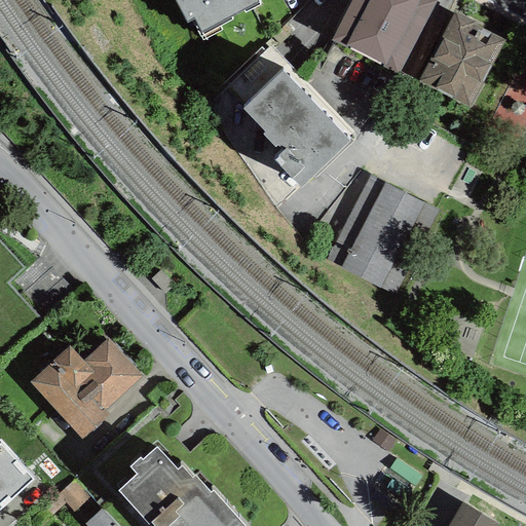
[(194,20),(201,33),(204,40),(222,31),(220,27),(233,21),(231,17),(243,10),(245,13),(259,5),(256,0),(174,0),(187,24),(194,20)]
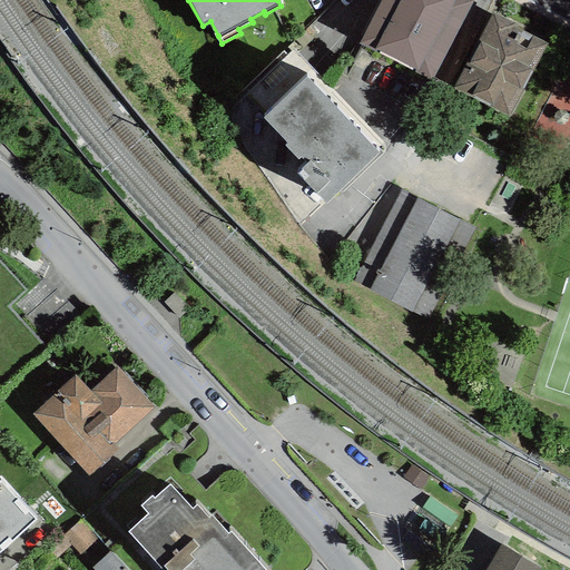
[(472,2),(468,0),(382,0),(360,43),(430,81),(472,2)]
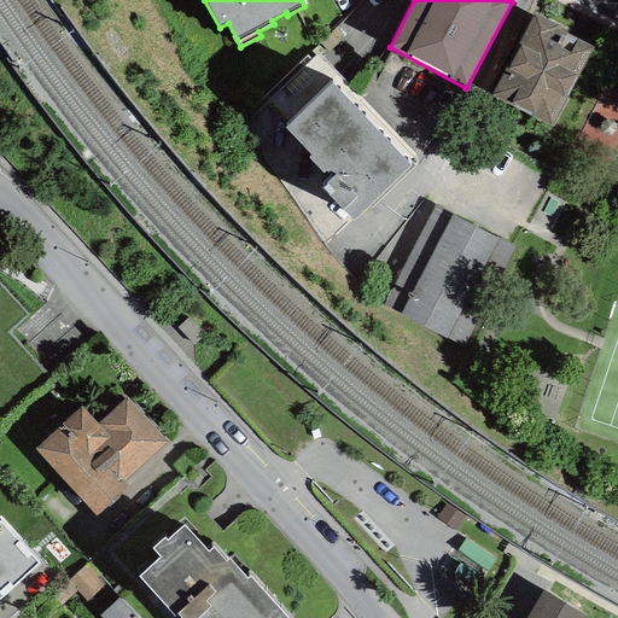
[(594,47),(535,15),(491,95),(549,127),(594,47)]
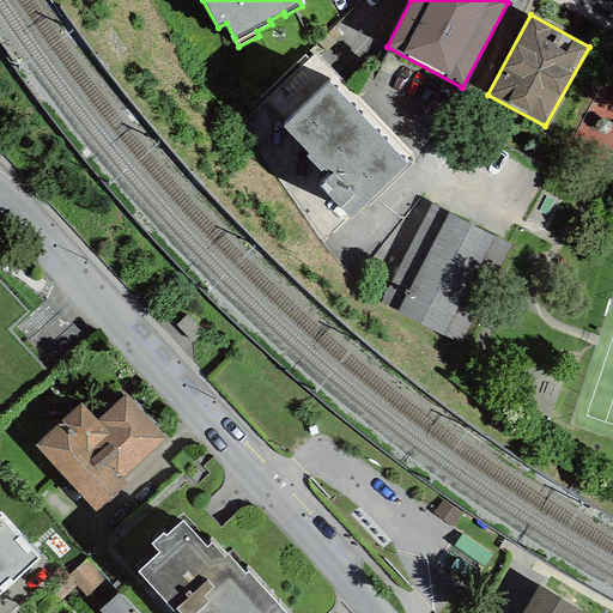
[(320,187),(351,219),(407,167),(329,84),(283,127),(309,155),(307,157),(320,171),(323,169),(331,176),(320,187)]
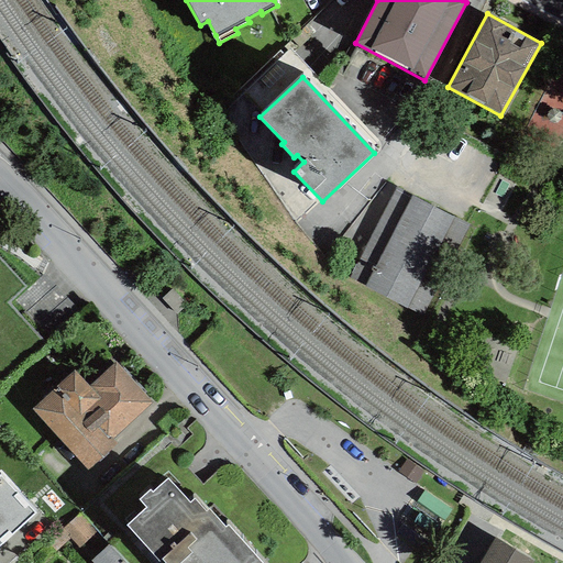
[(468,225),(397,189),(350,279),(422,315),(468,225)]
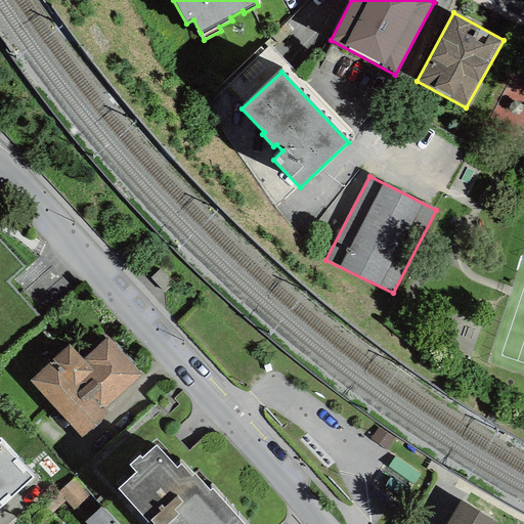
[(68,346),(30,381),(81,436),(105,413),(101,408),(138,375),(106,340),(82,362),(68,346)]
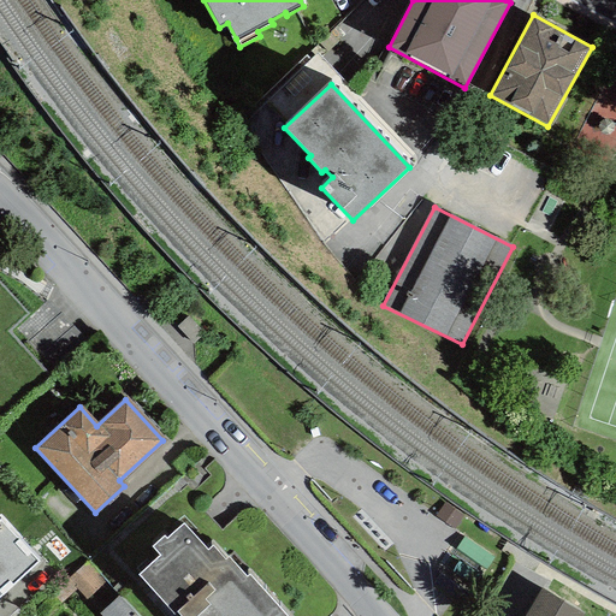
[(0,597),(40,563),(0,521),(0,597)]
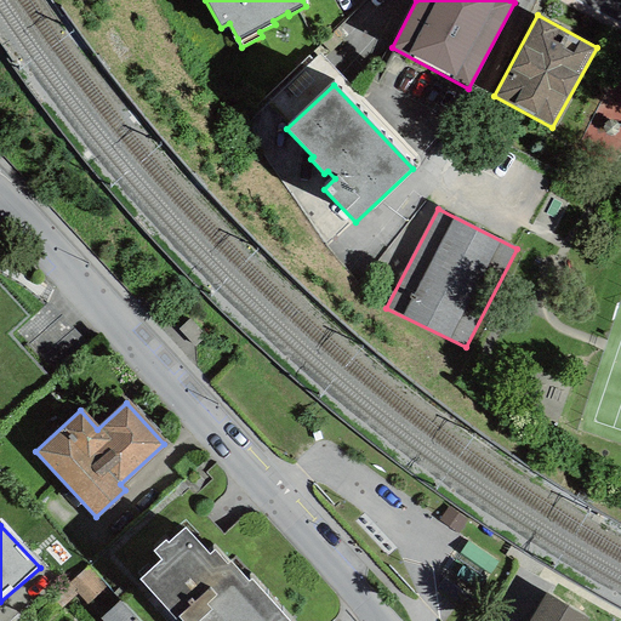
[(258,620),(277,605),(251,579),(249,581),(231,560),(227,564),(214,550),(209,553),(184,527),(167,542),(165,539),(152,551),(160,560),(138,580),(175,620),(178,617),(181,620),(258,620)]
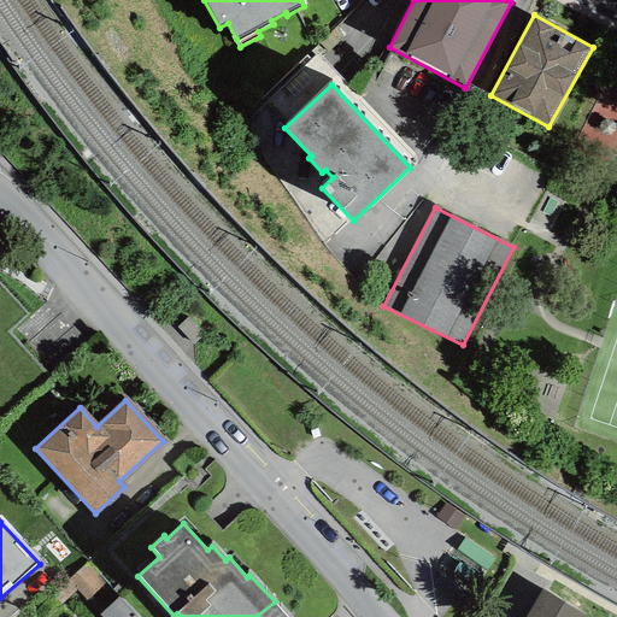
[(100,616),(118,598),(87,563),(68,581),(100,616)]
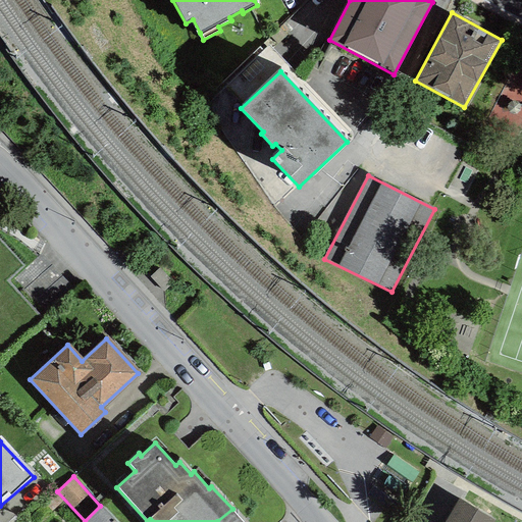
[(493,521),(496,520),(459,499),(445,521),(493,521)]
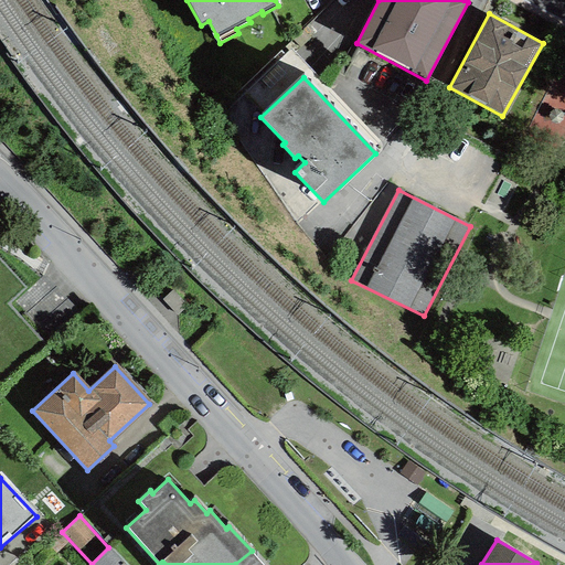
[(92,564),(125,564),(108,547),(92,564)]
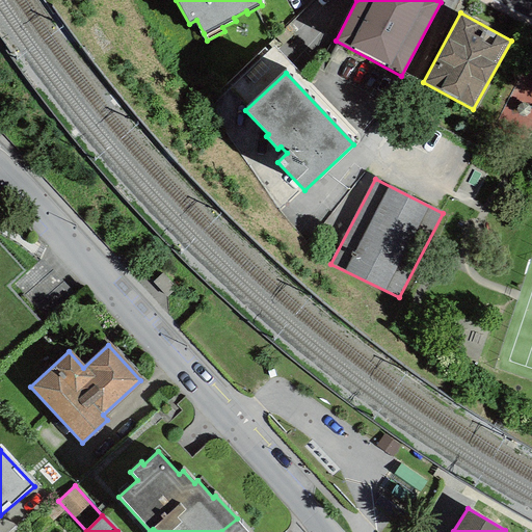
[(248,531),(237,519),(221,531),(248,531)]
